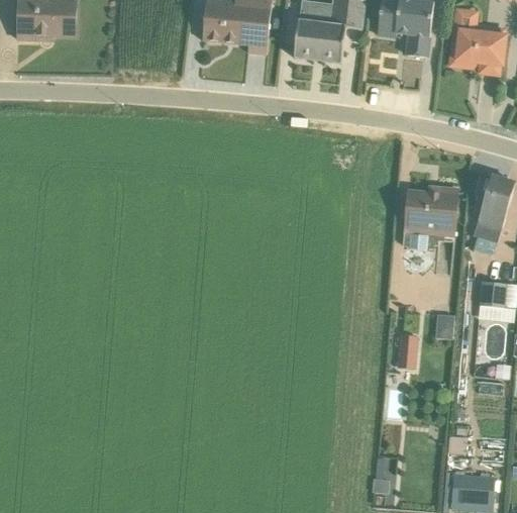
[(18,0),(17,38),(53,40),(54,35),(75,36),(76,0),(18,0)]
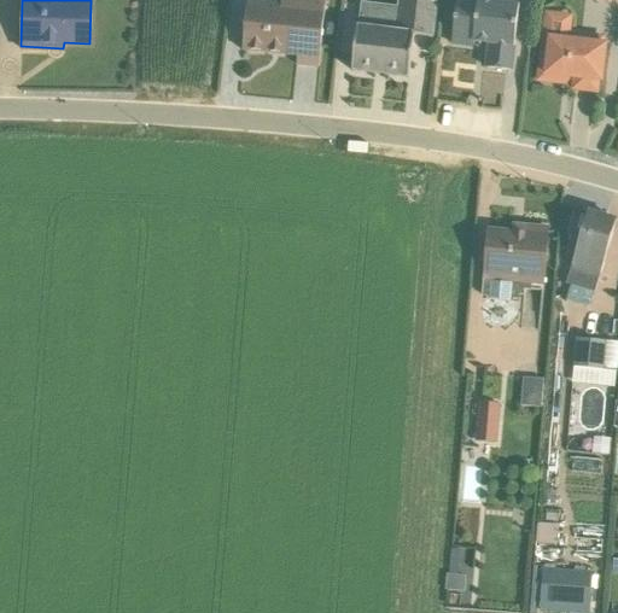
[(246,0),(242,48),(297,53),(296,63),(318,64),(324,0),(280,0),(280,1),(263,0),(246,0)]
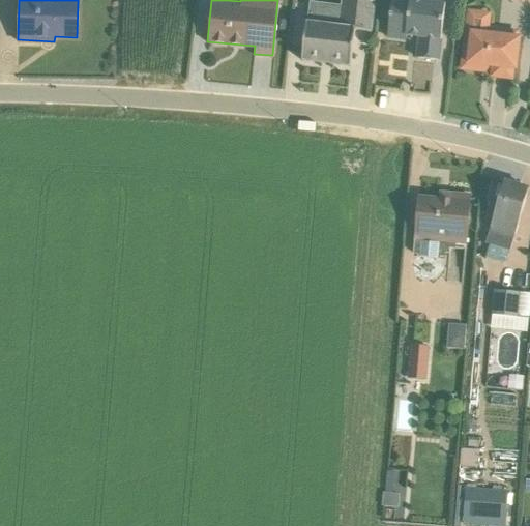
[(340,0),(336,24),(306,21),(301,59),(349,65),(354,28),(372,29),(375,0),(340,0)]
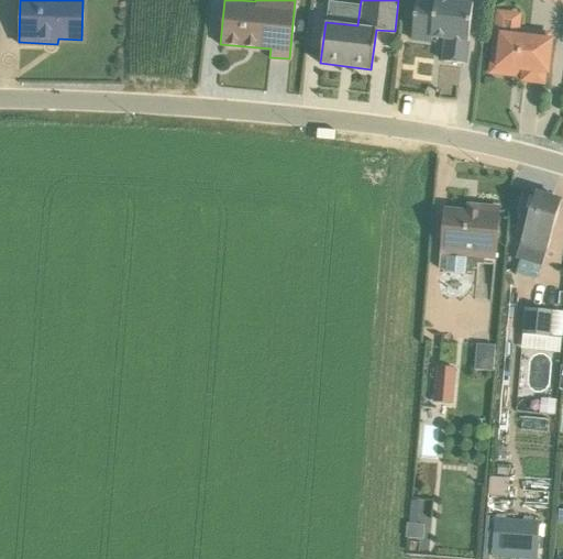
[(415,0),(410,37),(430,40),(431,35),(445,37),(443,59),(464,62),(472,0),(415,0)]
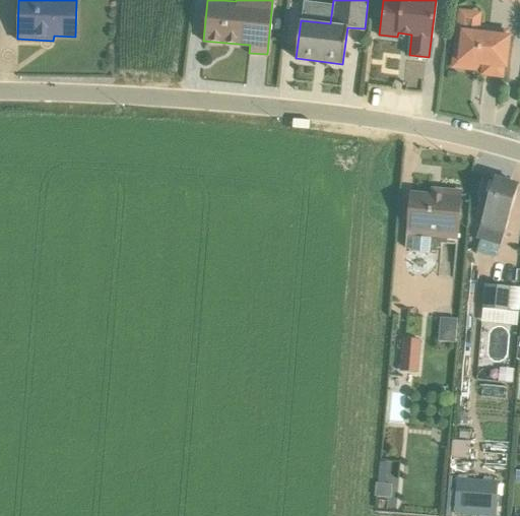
[(481,10),(460,8),(453,64),(472,67),(473,61),(483,62),(482,72),(500,74),(502,65),(504,65),(508,27),(480,24),(481,10)]
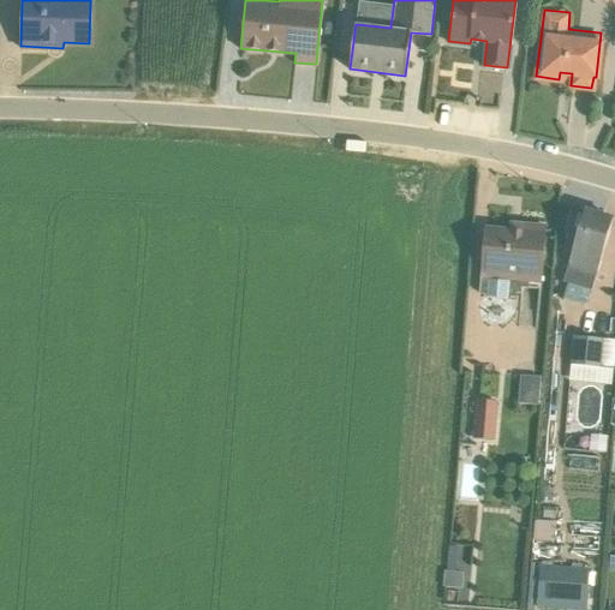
[(562,297),(583,301),(586,300),(590,289),(591,288),(611,217),(584,209),(562,280),(567,281),(562,297)]
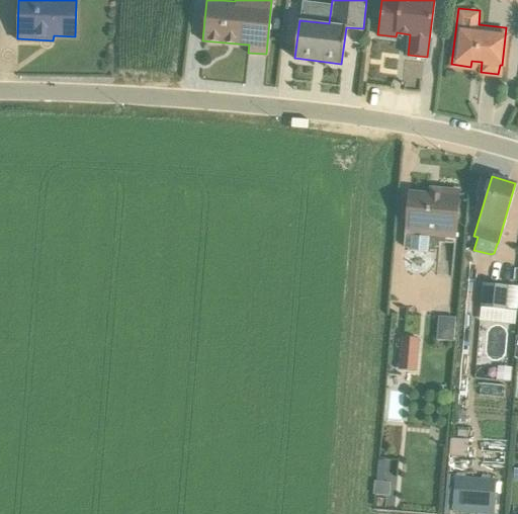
[(404,247),(408,247),(408,250),(428,251),(429,249),(433,249),(433,246),(438,246),(438,242),(444,242),(445,238),(454,238),(458,189),(429,187),(428,193),(409,191),(404,247)]
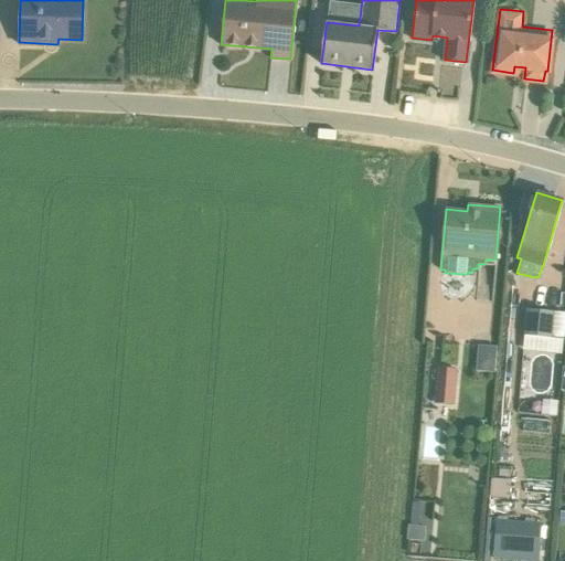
[(525,307),(521,349),(561,352),(564,311),(525,307)]
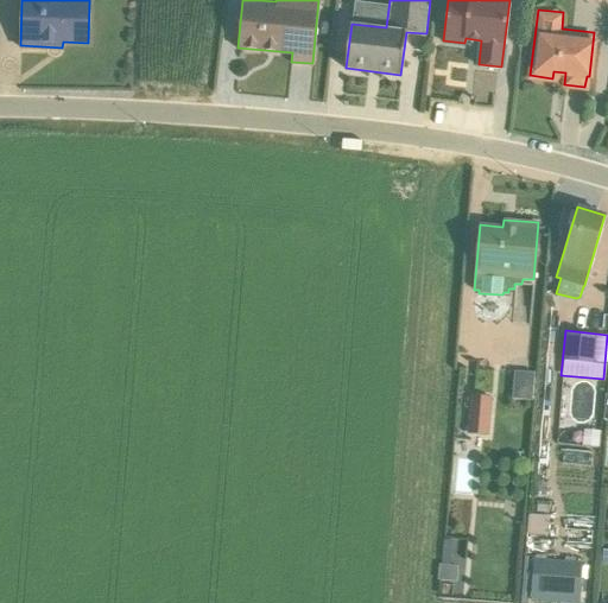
[(533,370),(513,369),(511,397),(531,398),(533,370)]
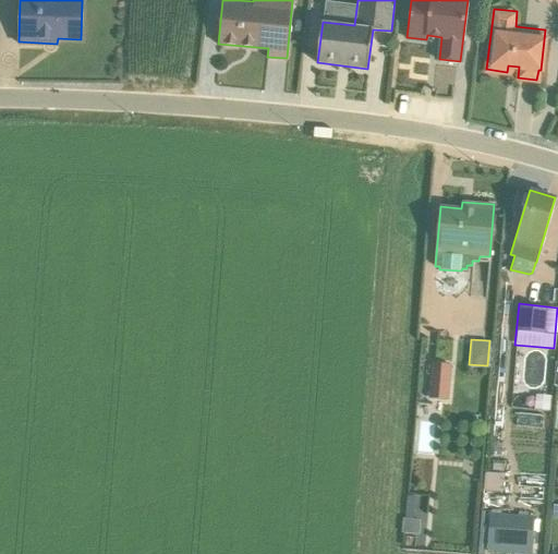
[(428,396),(447,398),(450,363),(432,361),(428,396)]
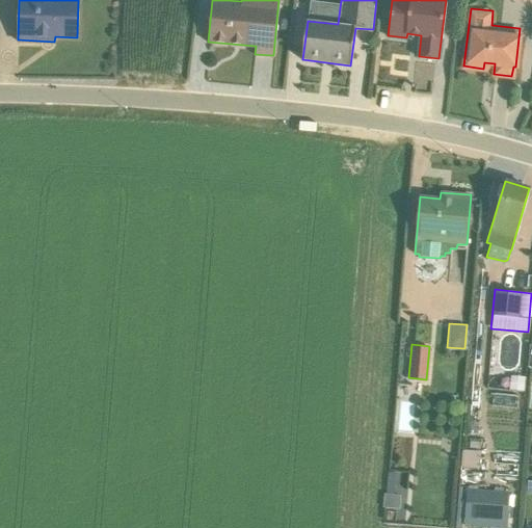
[(480,450),(461,448),(459,465),(478,467),(480,450)]
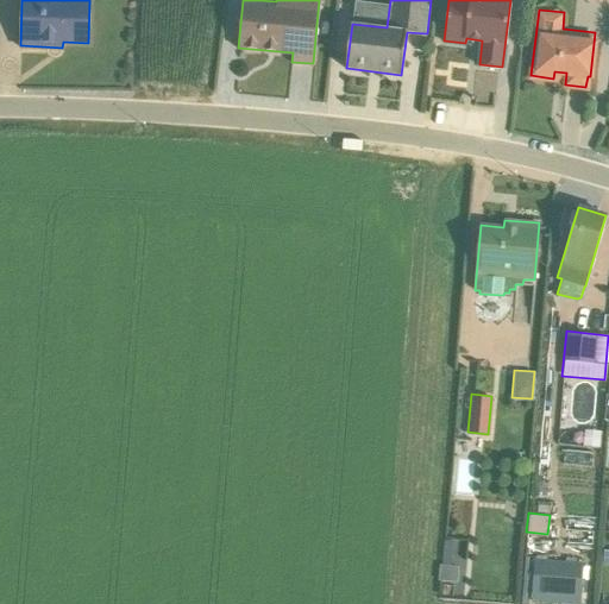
[(451,539),(444,538),(443,564),(439,564),(438,579),(457,580),(458,565),(450,564),(451,539)]
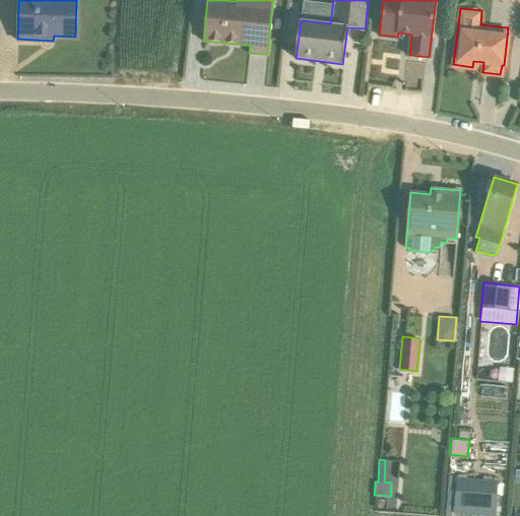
[(456,476),(453,513),(495,515),(497,500),(501,500),(502,490),(497,489),(498,487),(501,487),(501,482),(498,481),(498,479),(456,476)]
